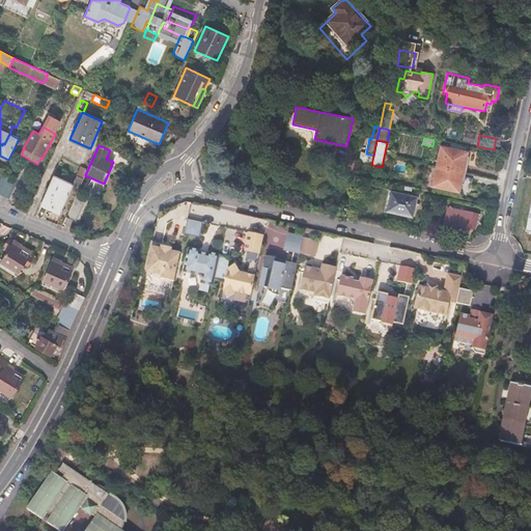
[(459,193),(468,152),(441,146),(432,187),(459,193)]
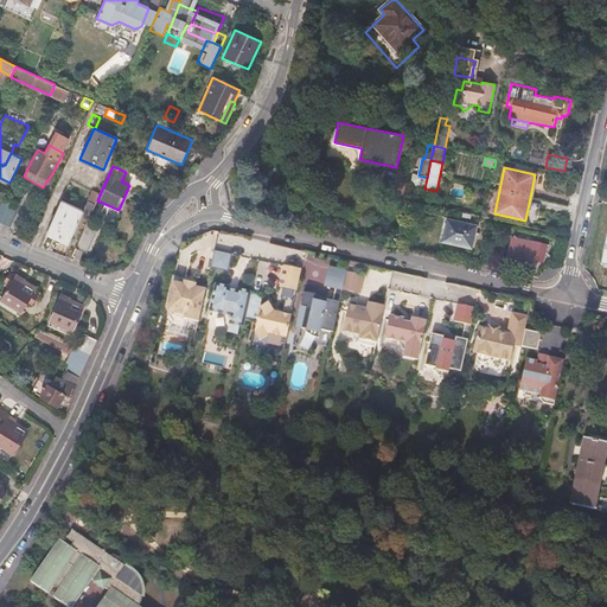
[(425,189),(427,178),(419,176),(417,176),(413,174),(411,181),(416,190),(425,192),(425,189)]
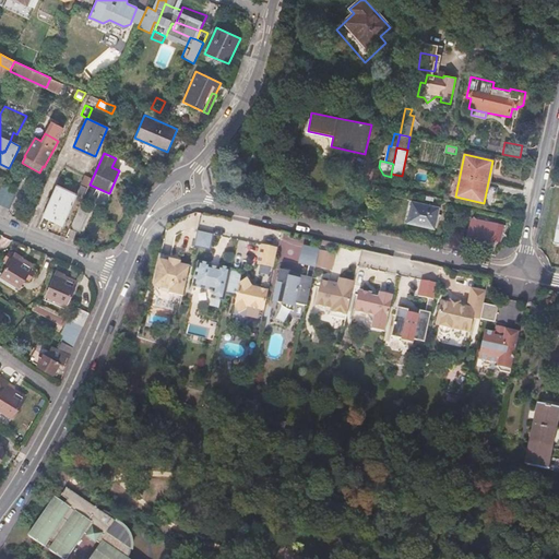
[(162,177),(145,169),(143,175),(156,182),(162,177)]
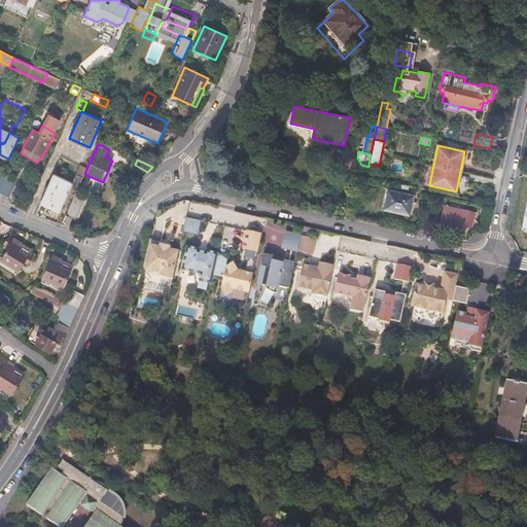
[(0,191),(9,197),(15,182),(9,180),(10,178),(9,178),(2,174),(0,178),(0,191)]
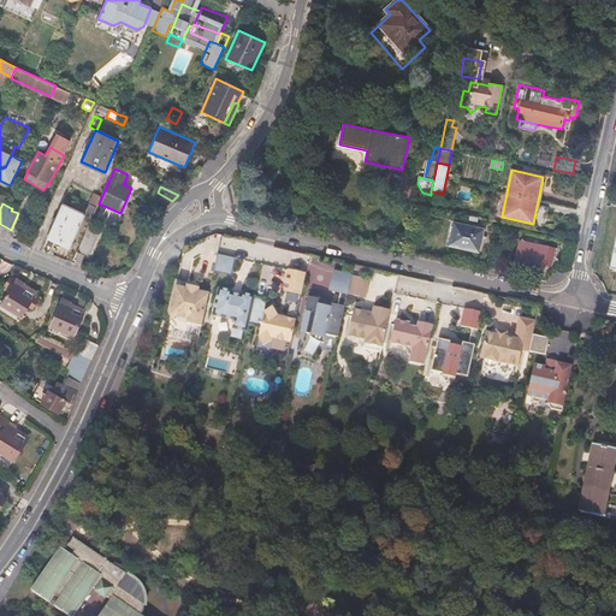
[(71,247),(86,214),(61,203),(48,235),(71,247)]
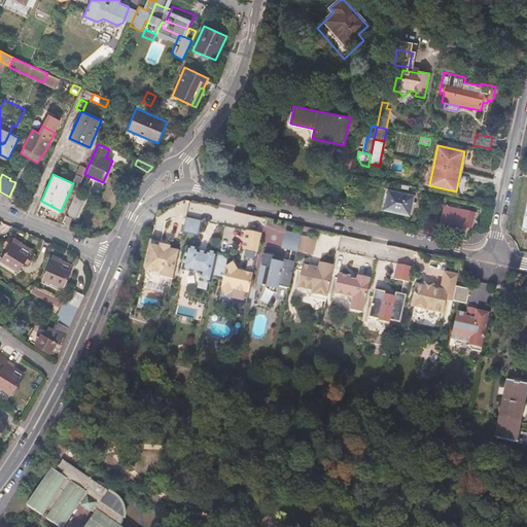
[(82,177),(76,175),(73,182),(79,184),(82,177)]
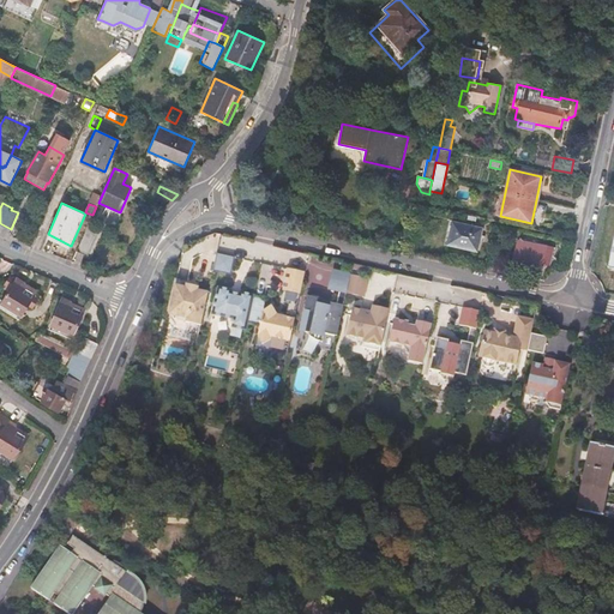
[(477,251),(482,229),(452,222),(447,245),(477,251)]
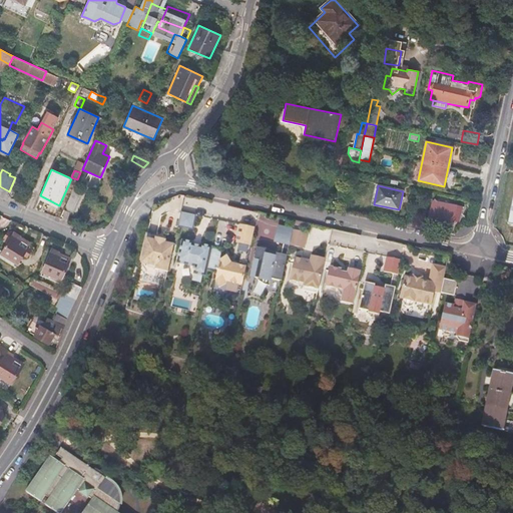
[(80,199),(83,192),(73,188),(63,210),(73,214),(80,199)]
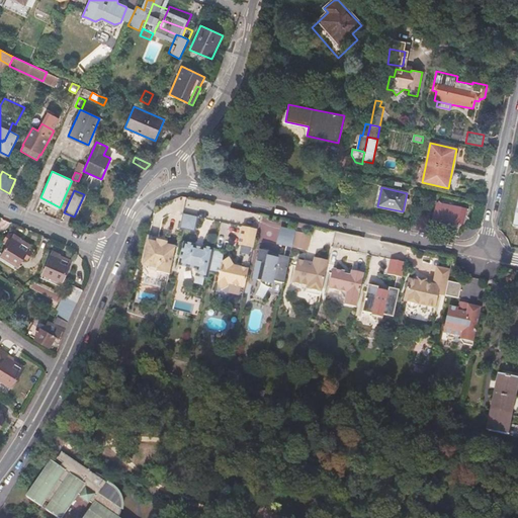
[(463,225),(467,208),(438,202),(434,219),(458,224),(463,225)]
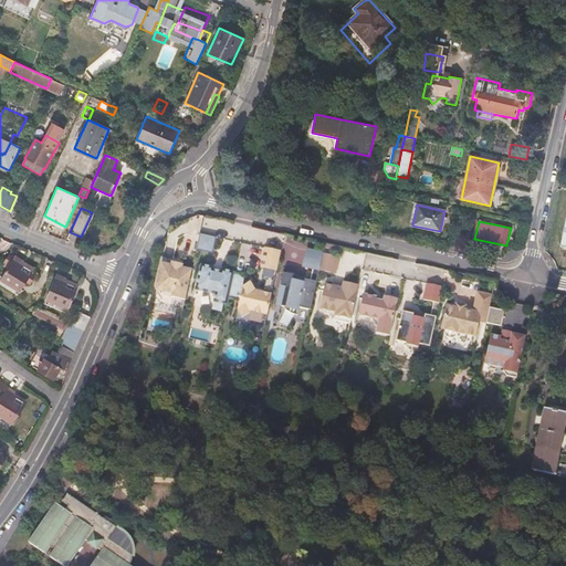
[(212,252),(216,237),(200,233),(197,249),(212,252)]
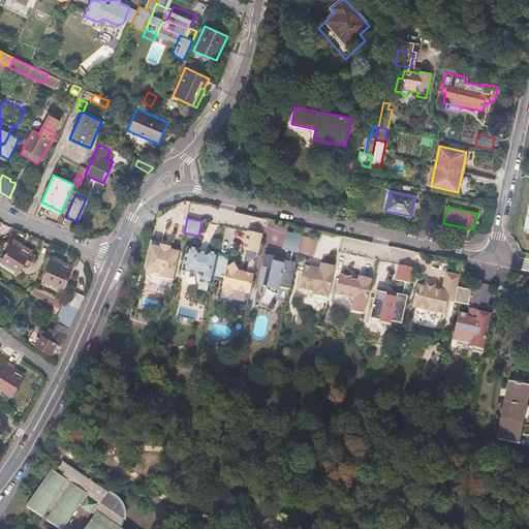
[(302,235),(316,237),(317,229),(303,227),(302,235)]
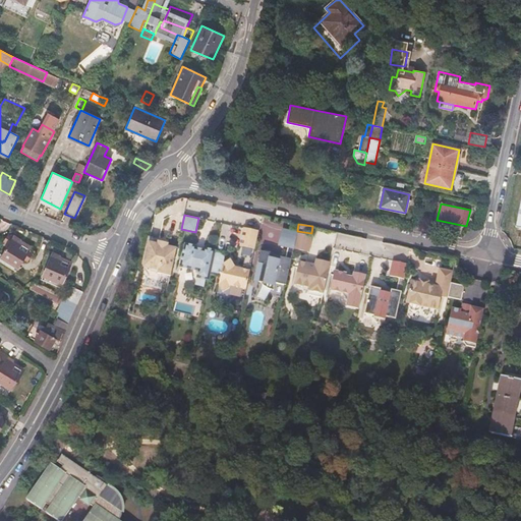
[(254,250),(258,231),(244,228),(240,246),(254,250)]
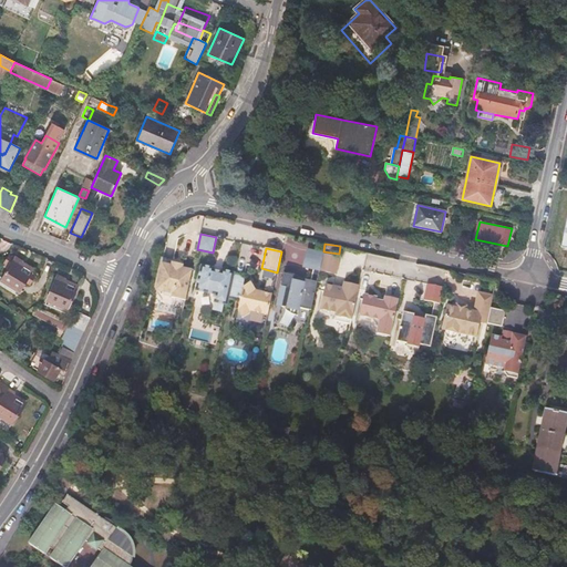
[(320,271),(323,254),(308,249),(303,268),(312,269),(310,281),(305,280),(305,284),(294,281),(295,277),(284,275),(281,287),(280,287),(276,307),(281,308),(281,307),(284,308),(287,311),(289,312),(298,316),(299,308),(311,311),(320,271)]
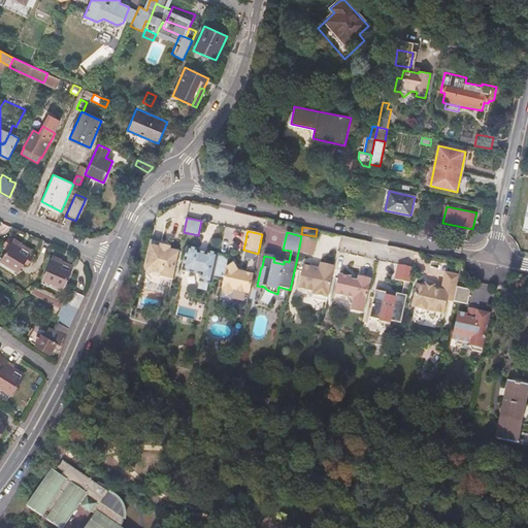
[(20,246),(22,243),(14,238),(13,240),(8,236),(2,246),(7,251),(1,260),(20,271),(25,263),(29,265),(34,256),(20,246)]
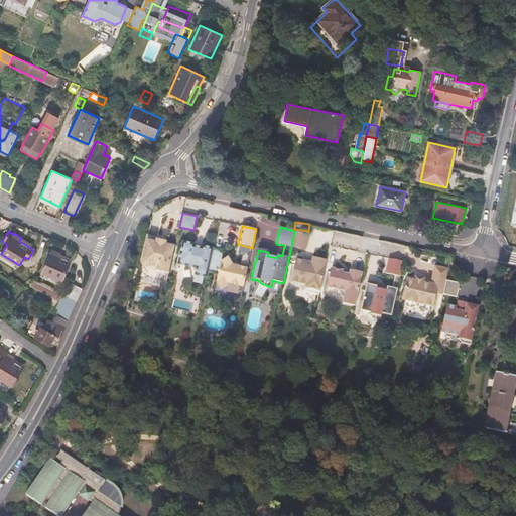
[(305,250),(309,234),(294,231),(291,247),(305,250)]
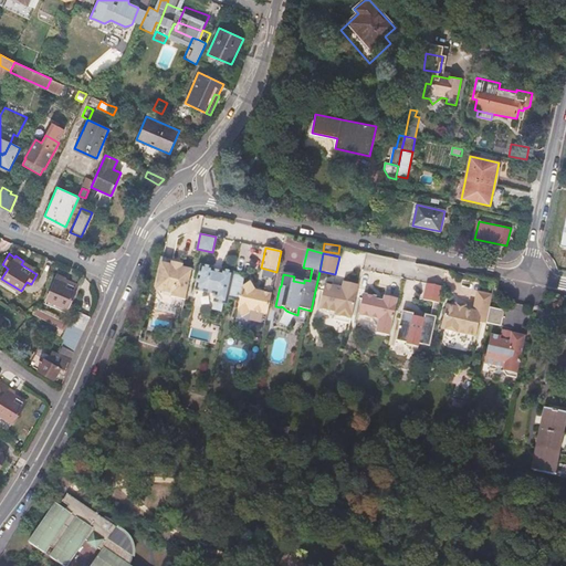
[(186,301),(192,270),(182,268),(182,264),(171,262),(169,265),(161,263),(157,285),(163,294),(186,301)]
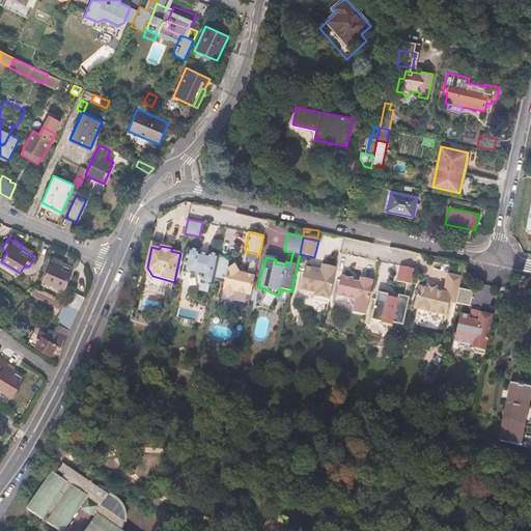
[(213,285),(219,256),(189,249),(184,272),(202,276),(201,283),(213,285)]
